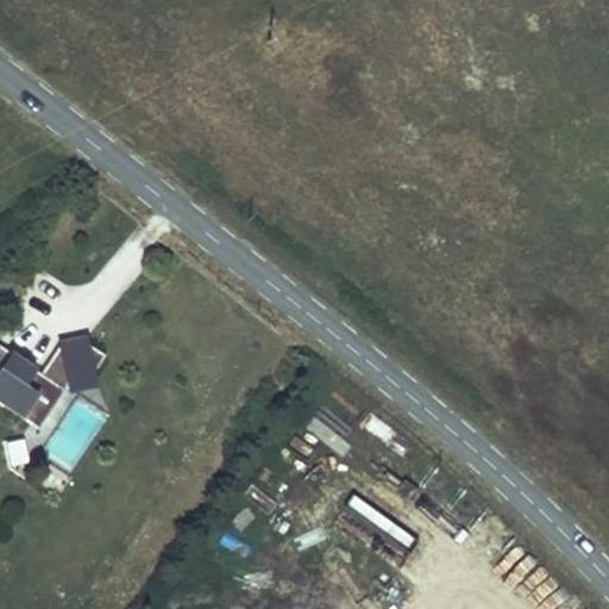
[(0,403),(31,426),(56,387),(67,383),(68,385),(94,381),(93,374),(105,356),(87,344),(86,339),(60,344),(60,347),(41,375),(33,370),(30,375),(23,369),(25,365),(0,347),(0,403)]
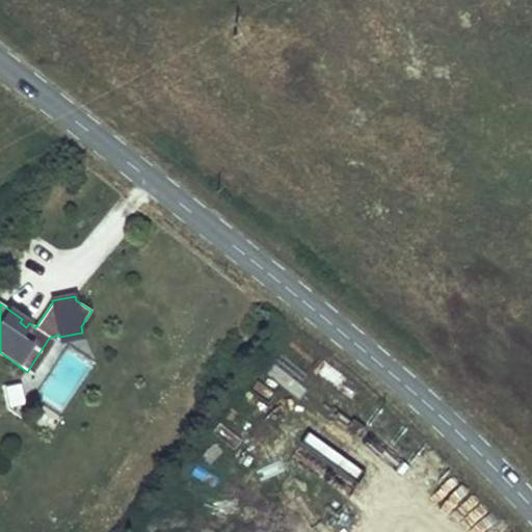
[(29,323),(22,319),(20,322),(26,327),(29,323)]
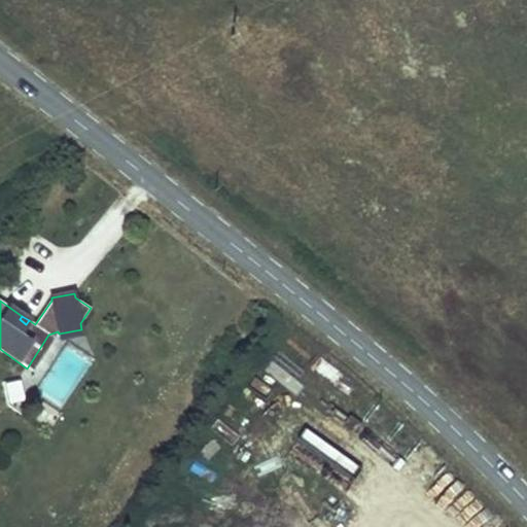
[(82,337),(81,329),(59,334),(60,341),(82,337)]
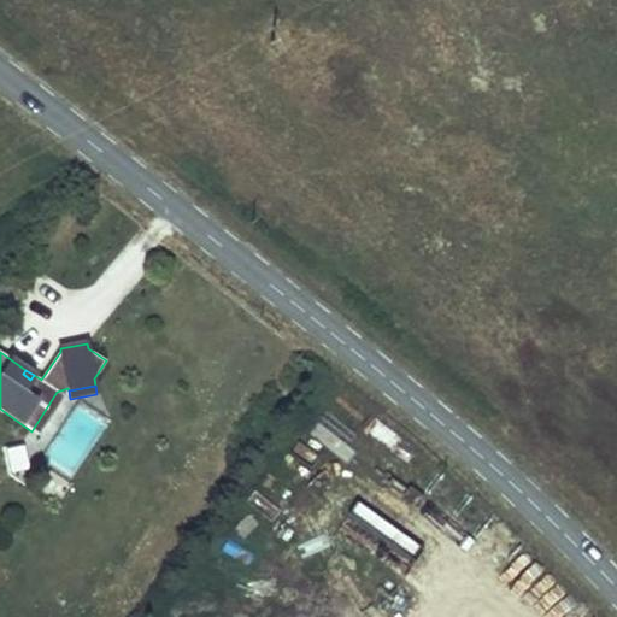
[(69,391),(68,388),(57,392),(31,432),(39,436),(69,391)]
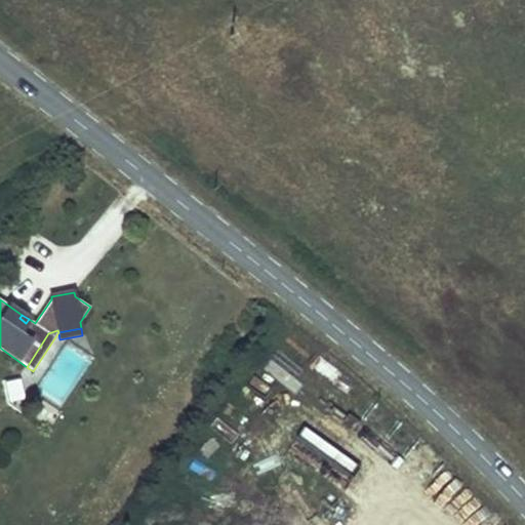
[(23,377),(7,381),(12,401),(28,397),(23,377)]
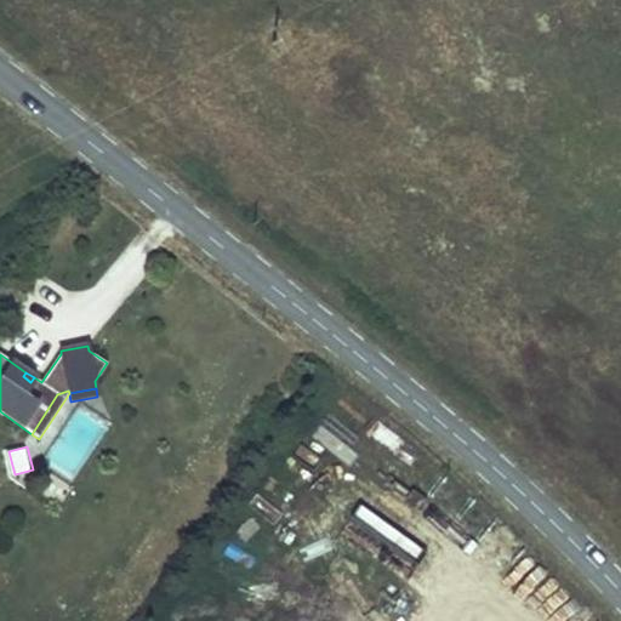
[(347,550),(377,563),(383,547),(353,534),(347,550)]
